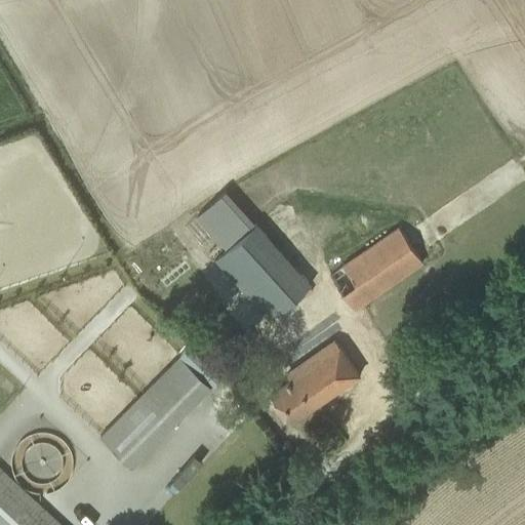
[(216,260),(271,319),(312,283),(258,224),(216,260)]
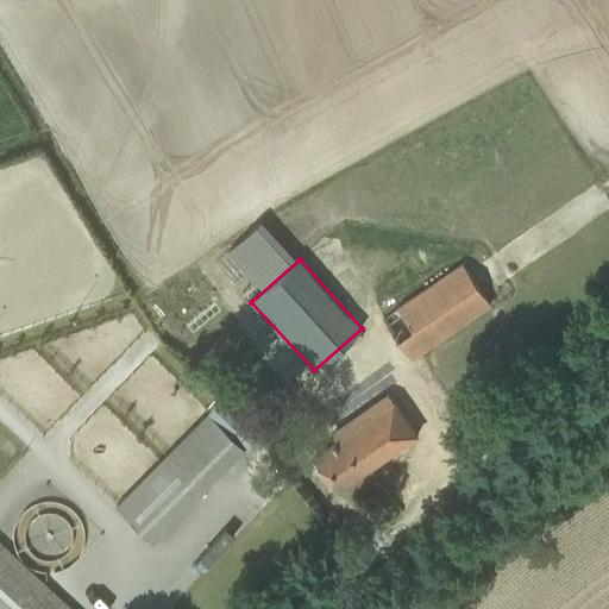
[(383,319),(397,339),(410,359),(490,305),(463,264),(383,319)]
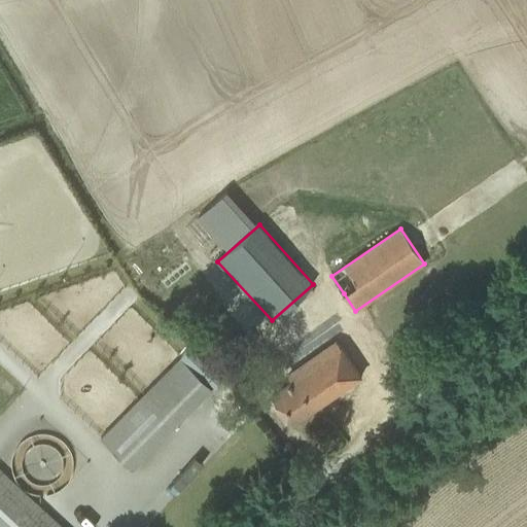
[(272,395),(279,407),(291,424),(360,376),(337,342),(287,376),(291,382),(272,395)]
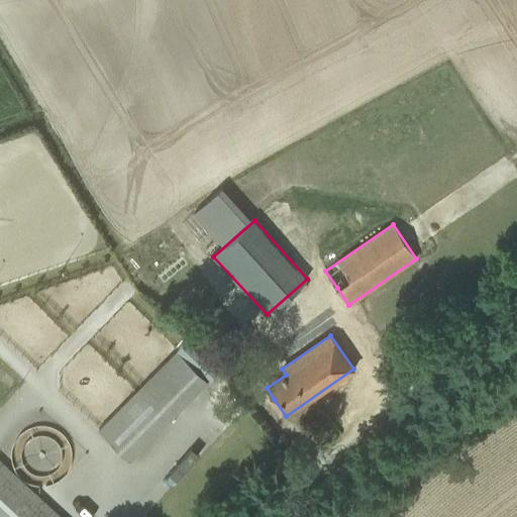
[(99,430),(128,459),(207,380),(178,350),(99,430)]
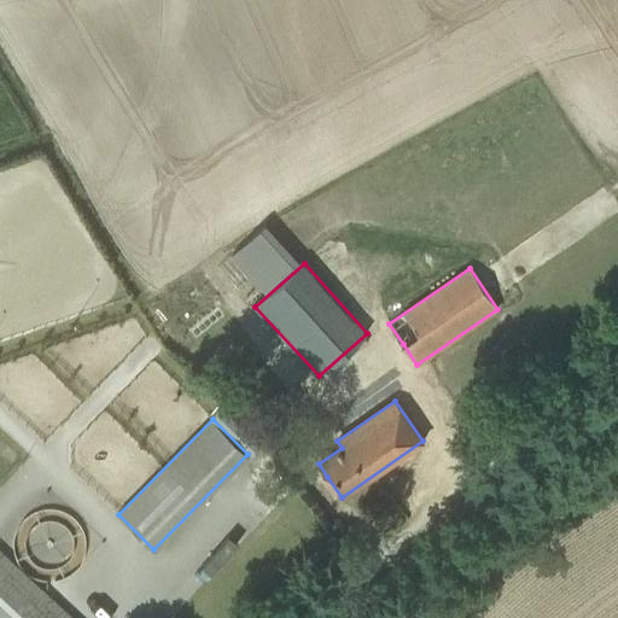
[(0,617),(71,617),(0,552),(0,617)]
